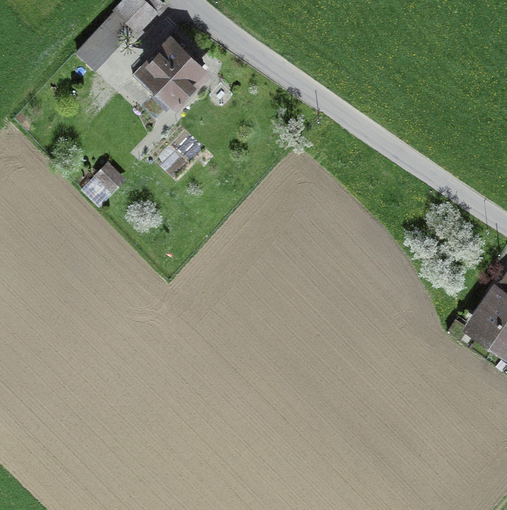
[(155,0),(123,0),(73,54),(96,75),(161,6),(155,0)]
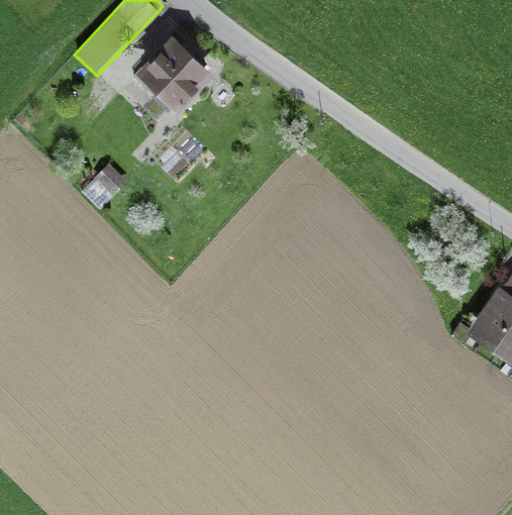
[(171,36),(131,75),(171,114),(210,75),(171,36)]
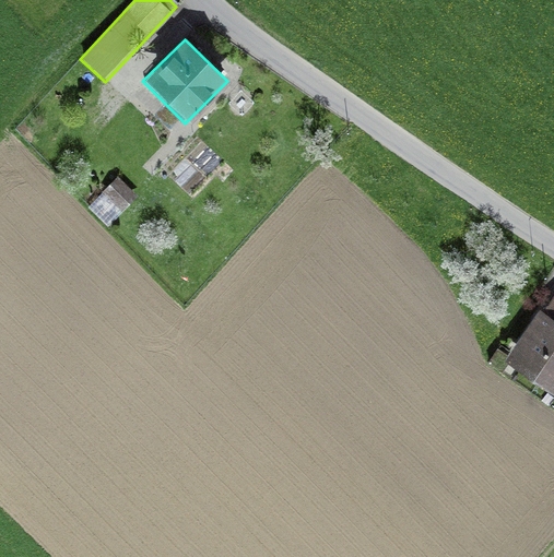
[(134,200),(114,180),(87,208),(107,227),(134,200)]
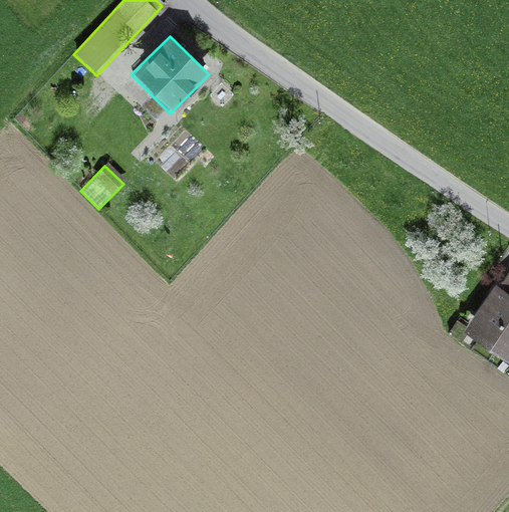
[(508,273),(500,285),(508,291),(508,273)]
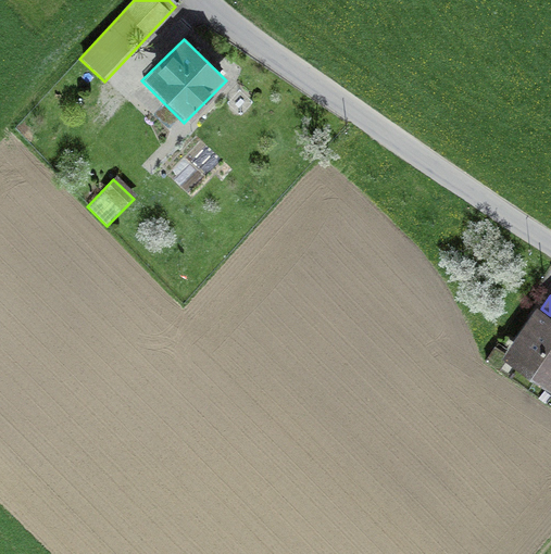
[(550,318),(536,307),(500,356),(550,394),(550,318)]
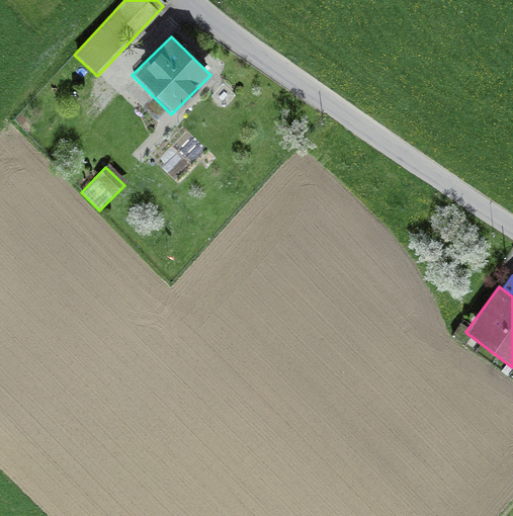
All buildings are outlined.
